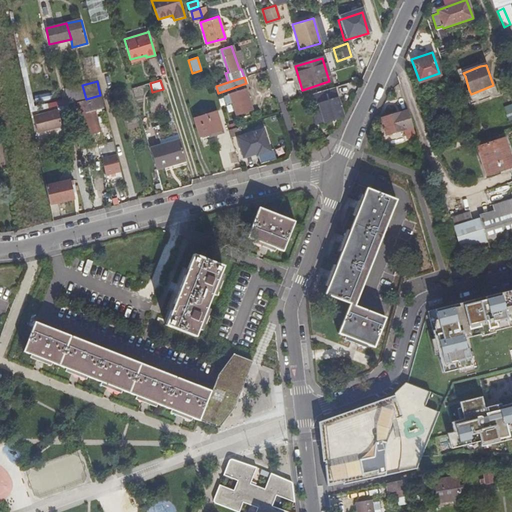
[(68,102),(86,99),(82,85),(65,89),(68,102)]
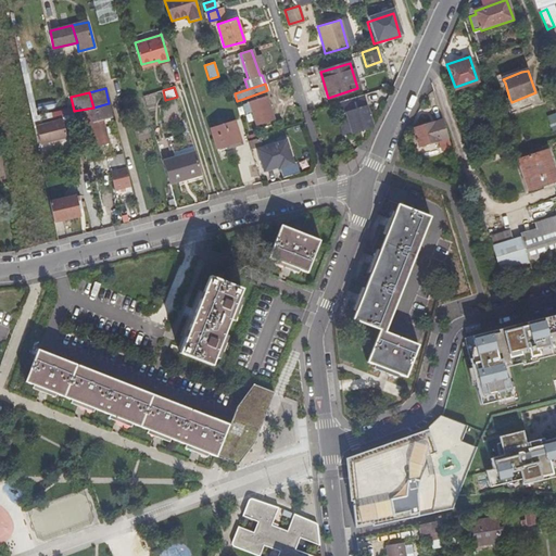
[(266,97),(243,103),(245,113),(251,111),(255,124),(273,118),(266,97)]
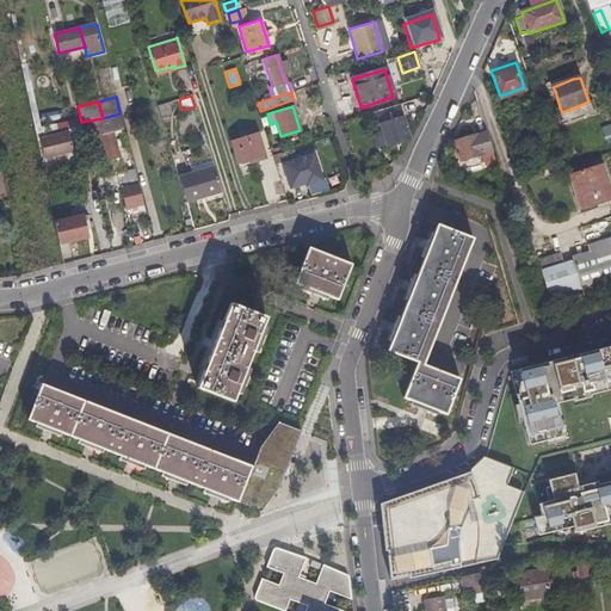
[(386,146),(409,137),(402,115),(378,122),(386,146)]
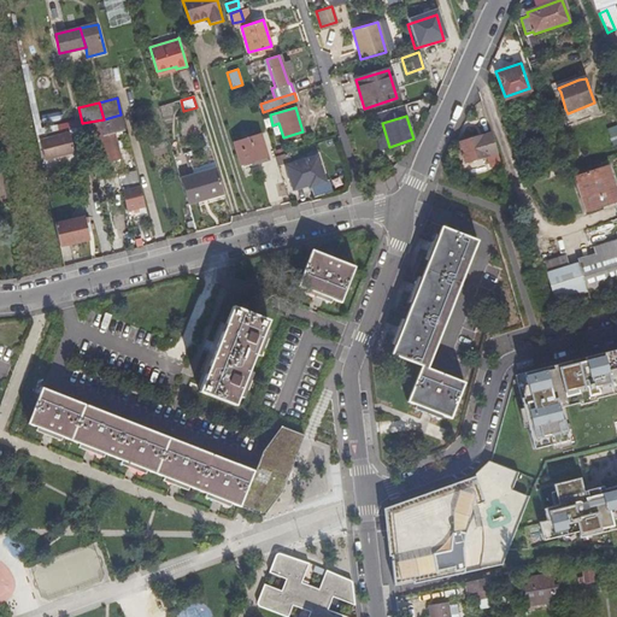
[(111,124),(94,128),(103,160),(119,157),(111,124)]
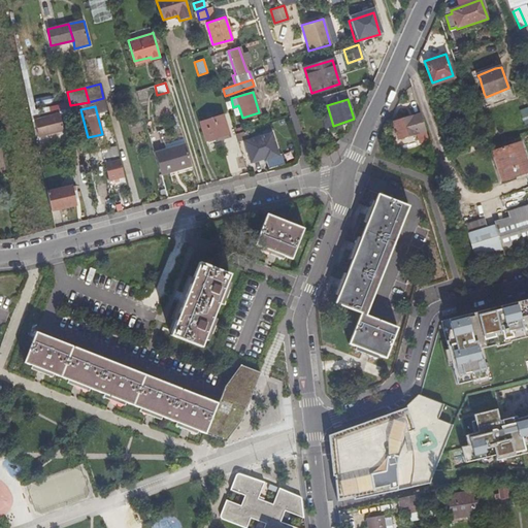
[(527,107),(519,109),(522,124),(527,123),(527,107)]
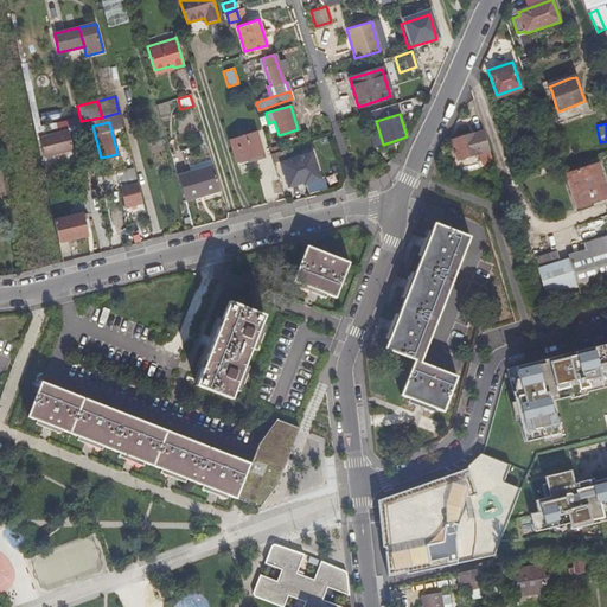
[(43,154),(72,148),(69,131),(38,136),(43,154)]
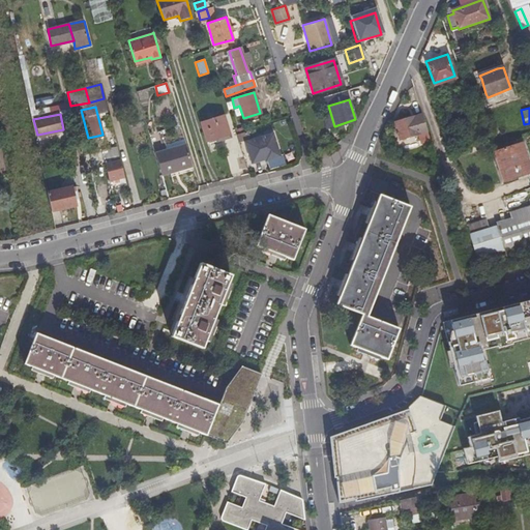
[(223,115),(200,121),(207,143),(229,136),(223,115)]
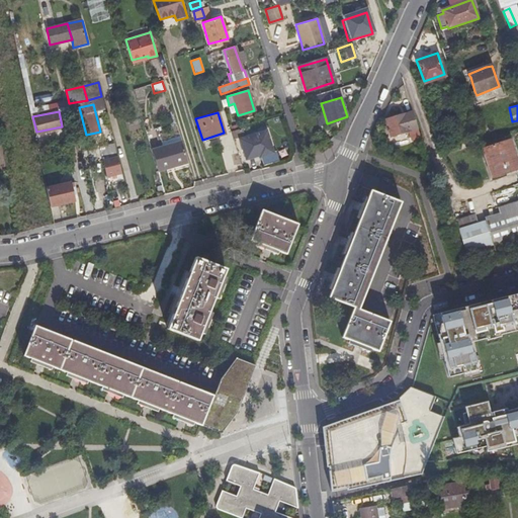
[(408,113),(384,120),(390,137),(410,131),(411,136),(414,134),(408,113)]
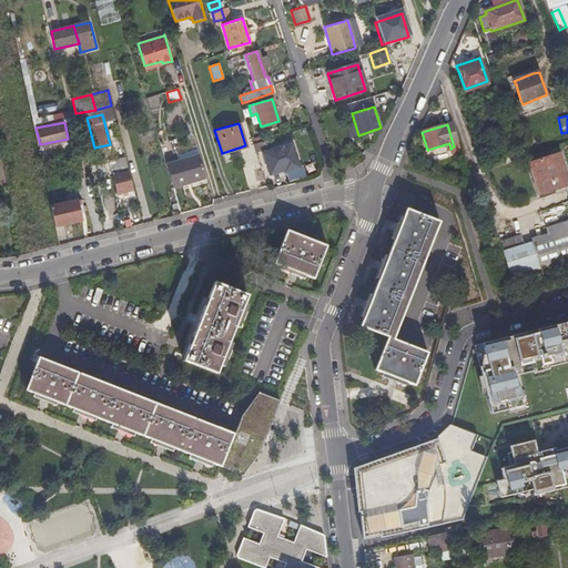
[(291,142),(263,152),(270,172),(284,168),(284,170),(298,165),(291,142)]
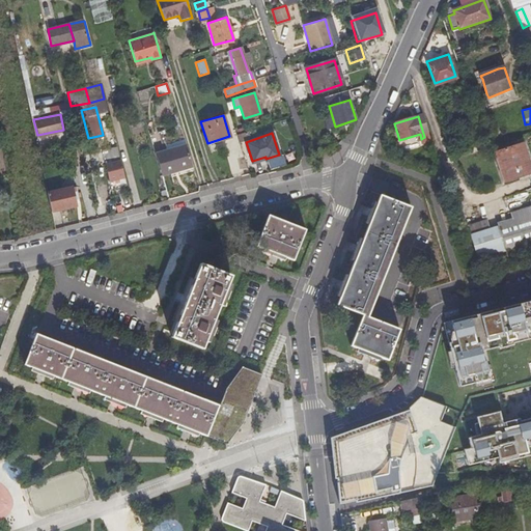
[(319,149),(317,141),(316,139),(309,141),(312,151),(319,149)]
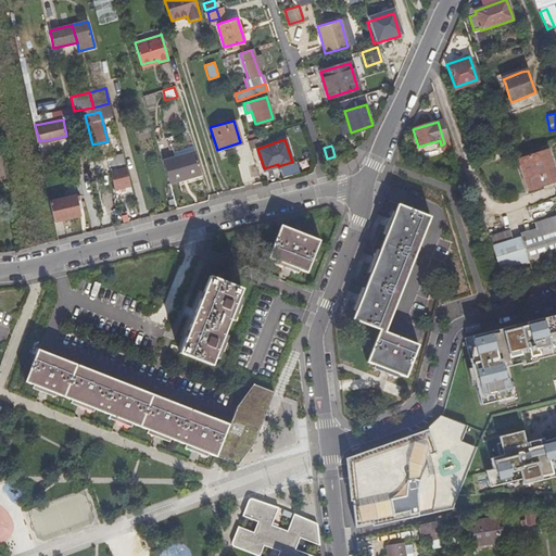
[(555,169),(550,150),(521,159),(526,173),(528,172),(534,189),(555,181),(555,169)]
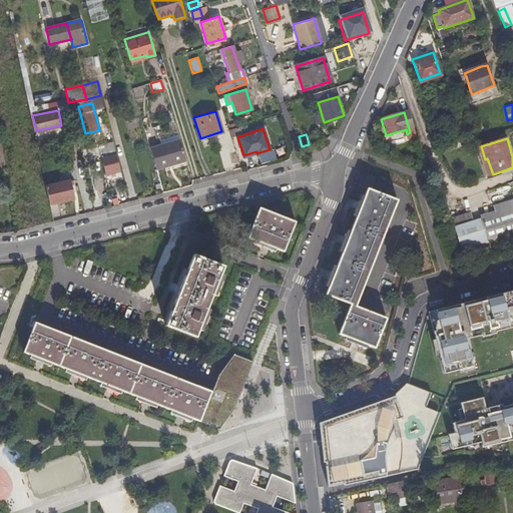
[(149,147),(155,166),(169,162),(170,165),(185,161),(178,139),(160,144),(149,147)]
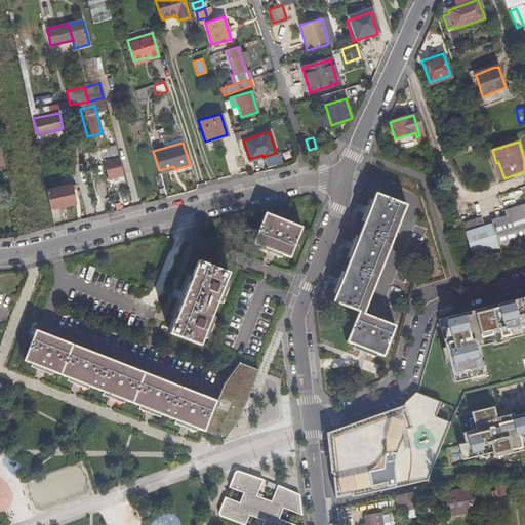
[(113,144),(99,147),(103,160),(116,157),(113,144)]
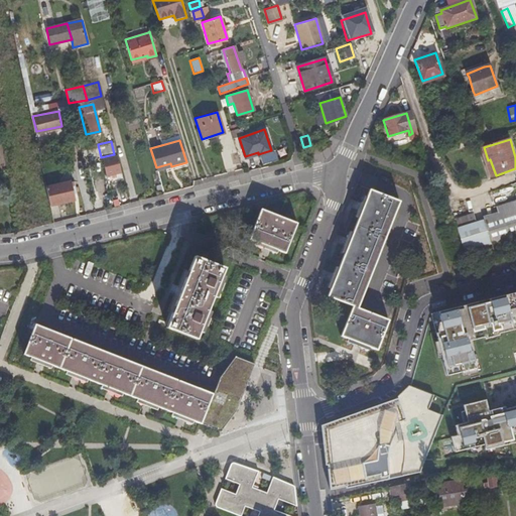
[(462,144),(440,151),(442,156),(463,148),(462,144)]
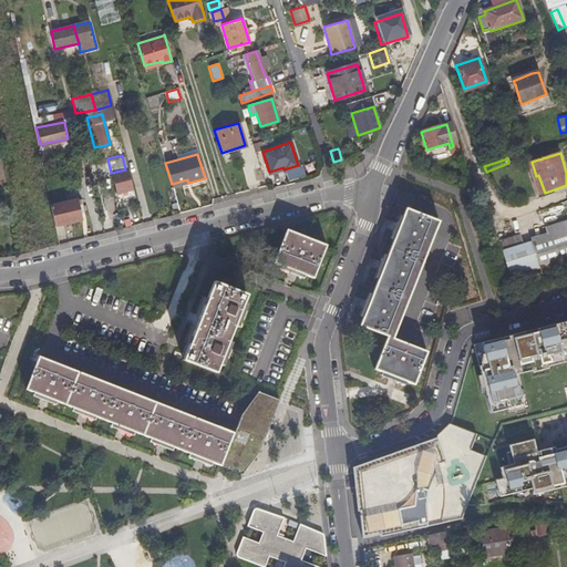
[(111,174),(115,192),(132,188),(127,171),(111,174)]
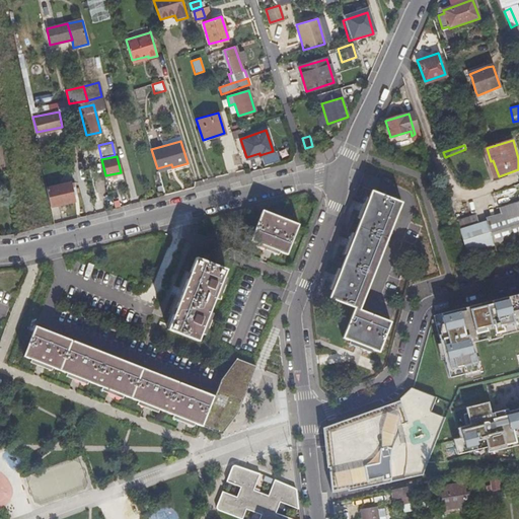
[(74,182),(41,188),(44,208),(78,203),(74,182)]
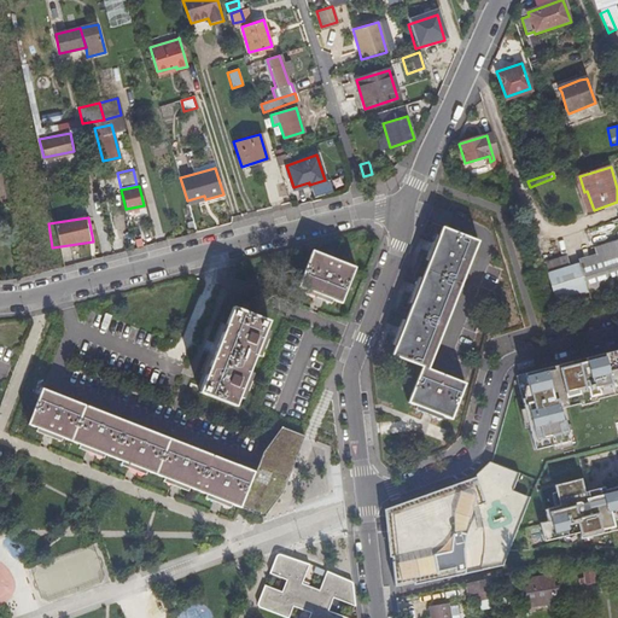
[(419,369),(432,374),(484,248),(442,229),(433,250),(417,290),(400,332),(390,356),(419,369)]
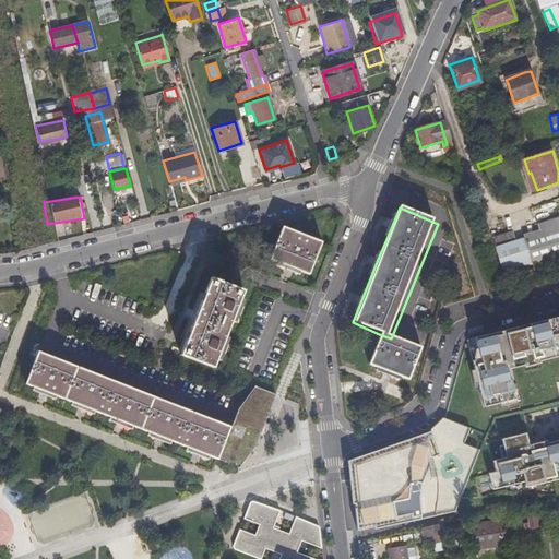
[(558,266),(558,218),(539,226),(543,234),(527,238),(538,273),(558,266)]
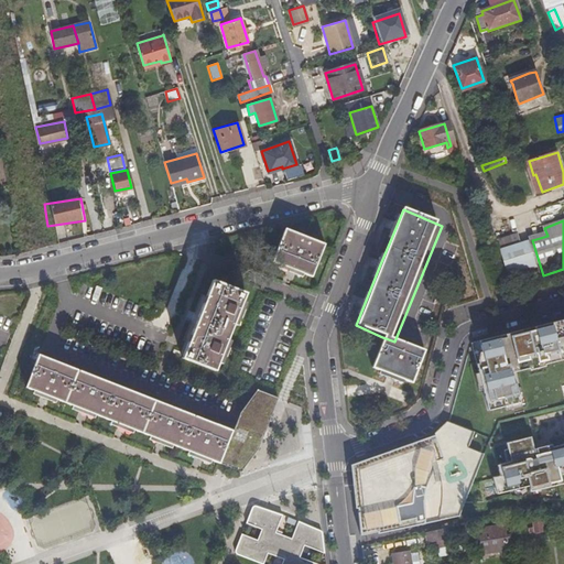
[(323,246),(284,229),(271,262),(310,278),(323,246)]
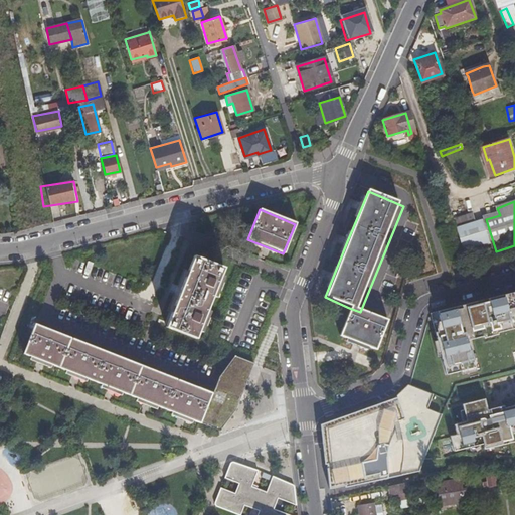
[(457,220),(460,228),(478,222),(476,214),(457,220)]
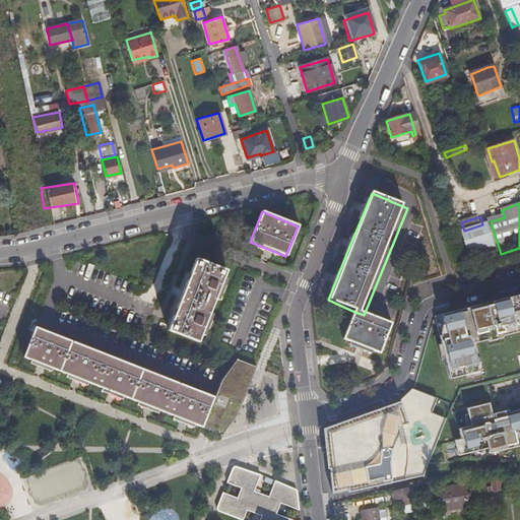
[(474,262),(501,254),(491,221),(482,224),(464,231),(474,262)]
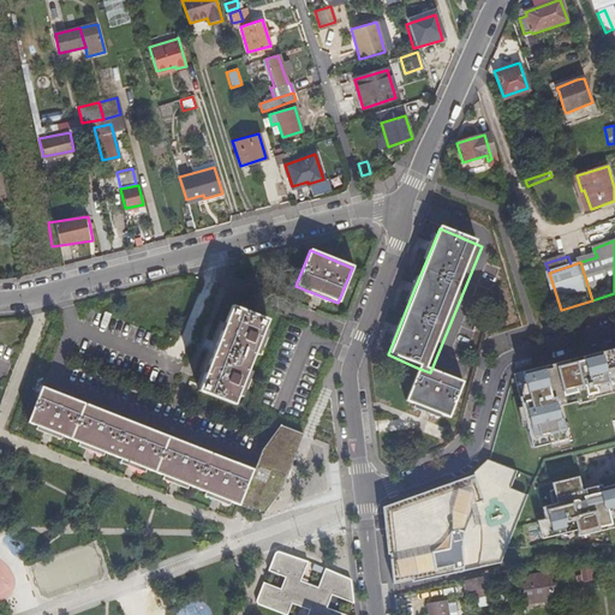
[(264,321),(230,306),(219,333),(204,366),(196,390),(231,405),(238,388),(242,389),(245,380),(242,380),(254,347),(258,348),(262,339),(258,338),(264,321)]
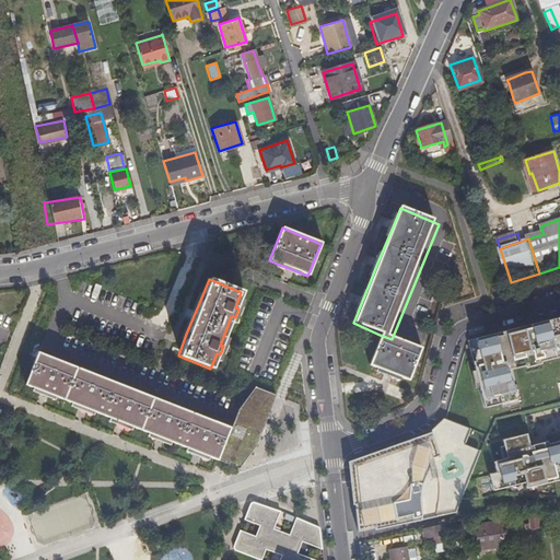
[(559,315),(468,338),(485,407),(501,403),(502,407),(522,401),(513,370),(525,365),(526,370),(543,365),(540,357),(555,353),(556,357),(559,356),(559,315)]
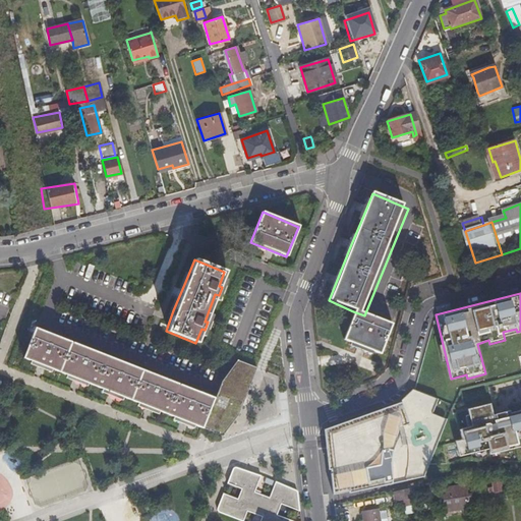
[(364,315),(353,311),(342,341),(360,349),(378,356),(385,338),(390,327),(364,315)]
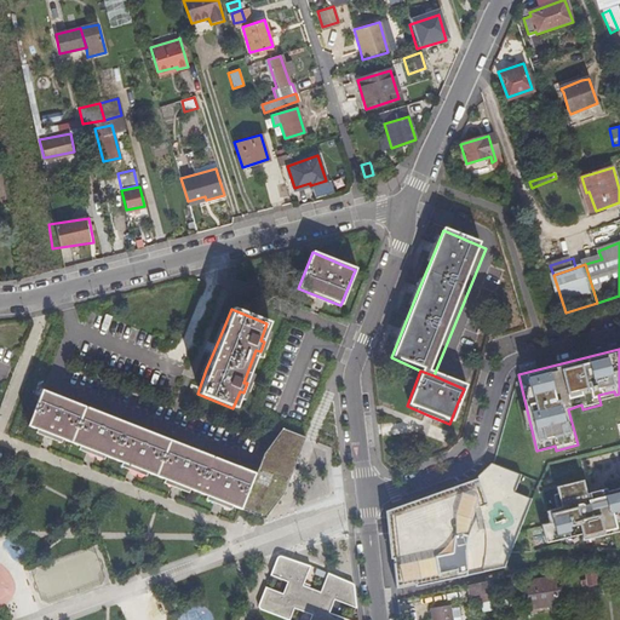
[(241,511),(253,476),(42,390),(29,425),(49,434),(96,452),(133,468),(150,475),(177,486),(220,503),(241,511)]
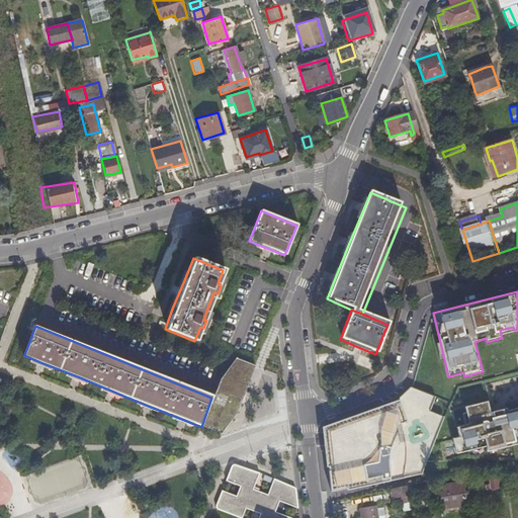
[(219,379),(211,398),(201,427),(221,435),(236,414),(252,368),(234,361),(219,379)]
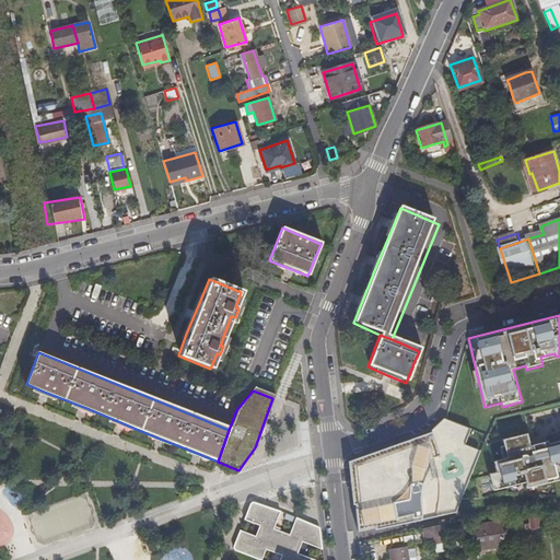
[(459,502),(485,434),(444,418),(432,431),(350,459),(357,524),(418,512),(459,502)]
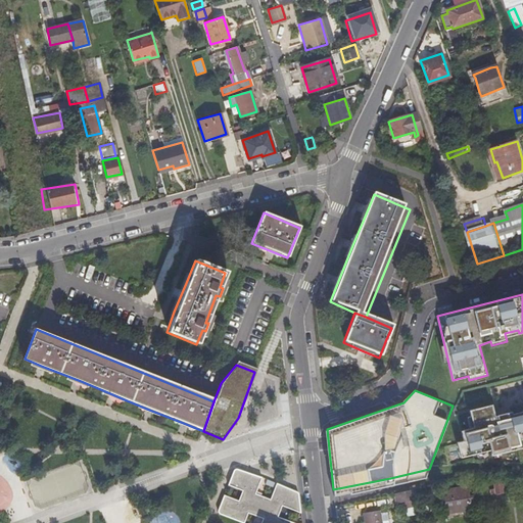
[(522,411),(512,414),(511,411),(494,416),(491,400),(470,408),(475,425),(462,429),(464,437),(459,440),(462,457),(500,456),(500,450),(522,446),(522,411)]
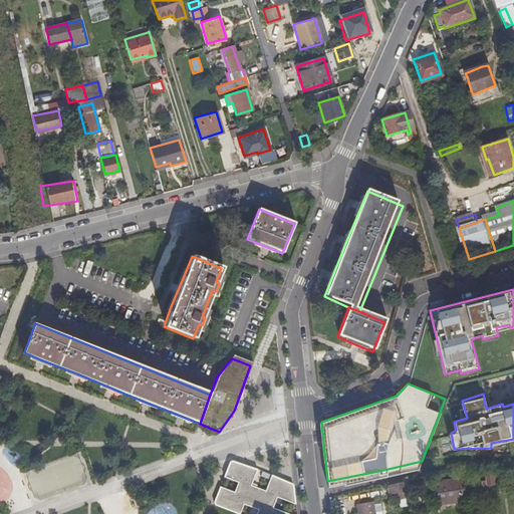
[(215,505),(237,513),(289,513),(288,505),(296,504),(293,485),(292,484),(261,471),(233,461),(231,461),(230,462),(214,501),(214,503),(215,505)]
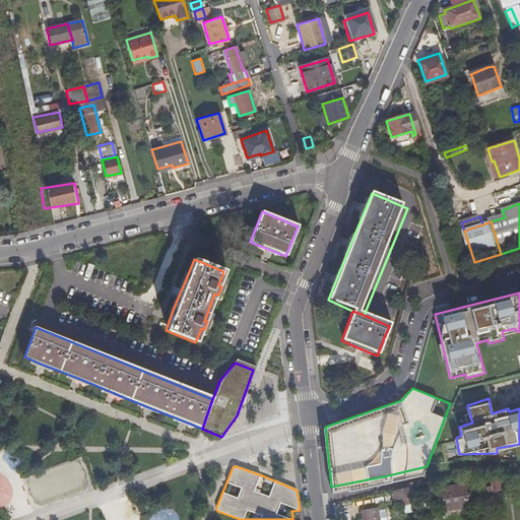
[(499,477),(490,478),(491,489),(488,489),(488,493),(492,493),(492,495),(501,494),(499,477)]
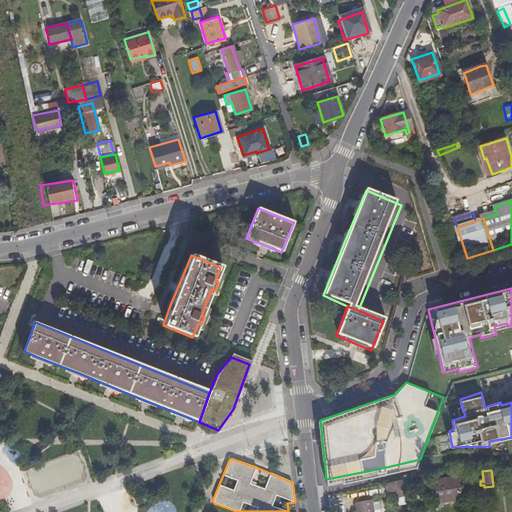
[(430,481),(435,505),(460,500),(456,476),(430,481)]
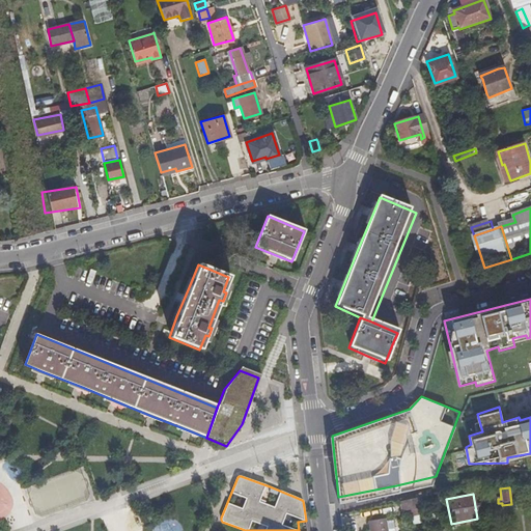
[(422,509),(420,496),(400,500),(402,511),(422,509)]
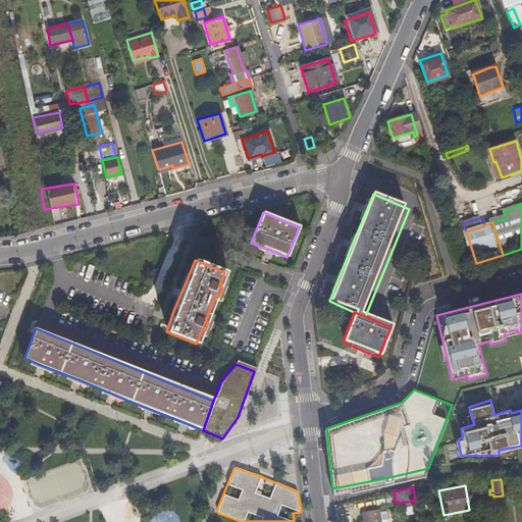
[(362,512),(363,521),(379,521),(378,510),(362,512)]
